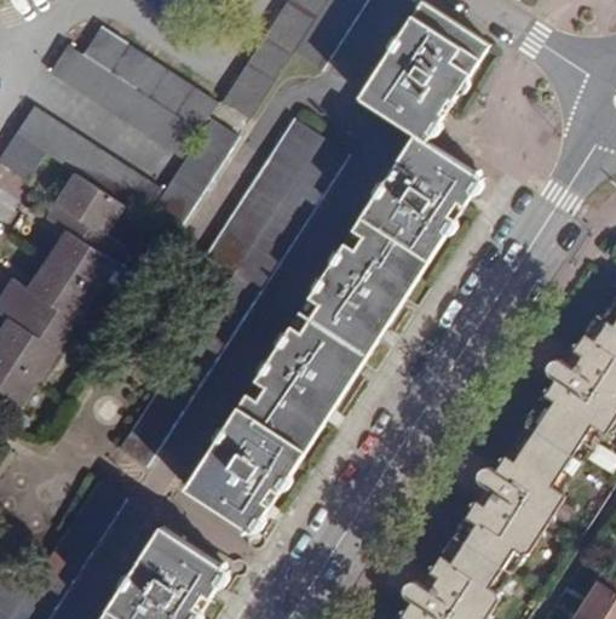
[(292,50),(323,0),(285,0),(222,96),(251,115),(292,50)]
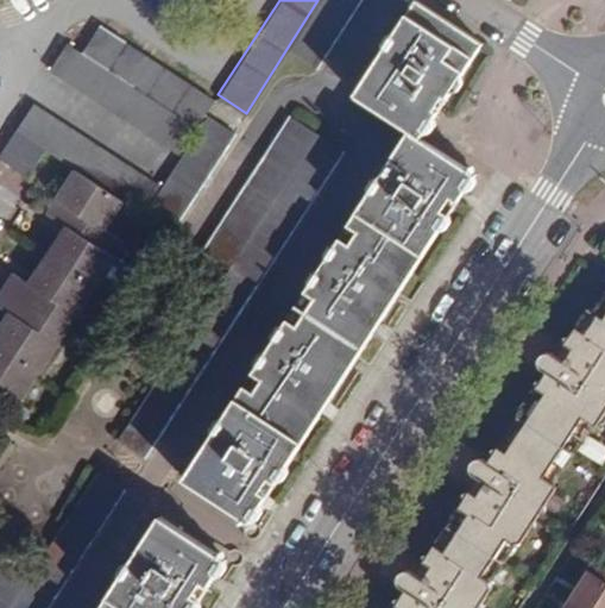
[(317,0),(287,49),(314,66),(355,0),(317,0)]
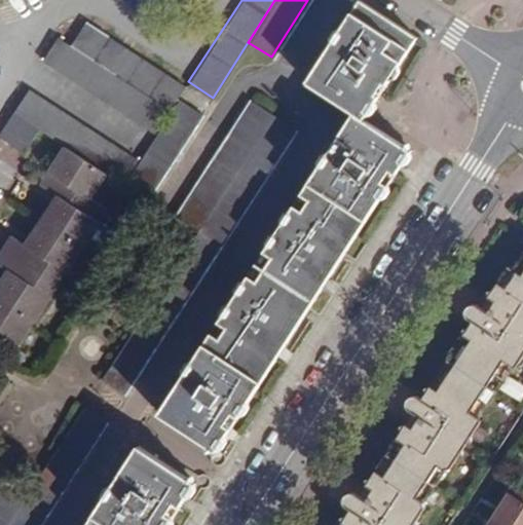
[(352,113),(362,119),(415,35),(363,0),(356,0),(303,82),(352,113)]
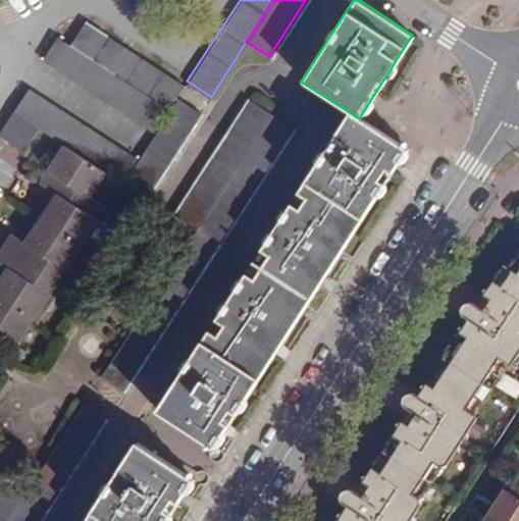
[(180,82),(84,19),(68,43),(55,35),(41,56),(152,127),(180,82)]
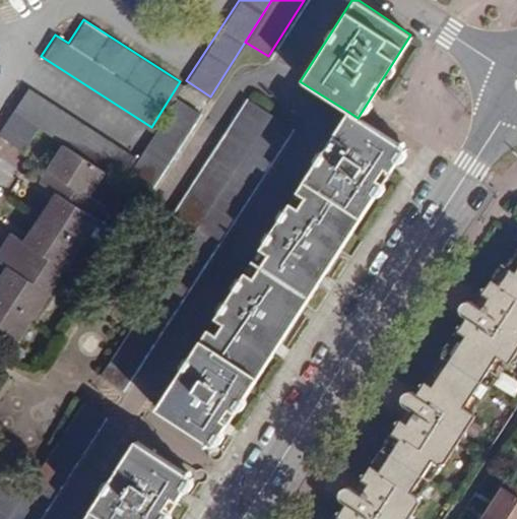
[(103,205),(86,196),(103,169),(119,179),(133,156),(23,87),(0,122),(0,135),(20,149),(34,128),(60,144),(36,182),(53,195),(22,241),(10,233),(0,248),(0,264),(5,268),(0,276),(0,331),(15,341),(103,205)]
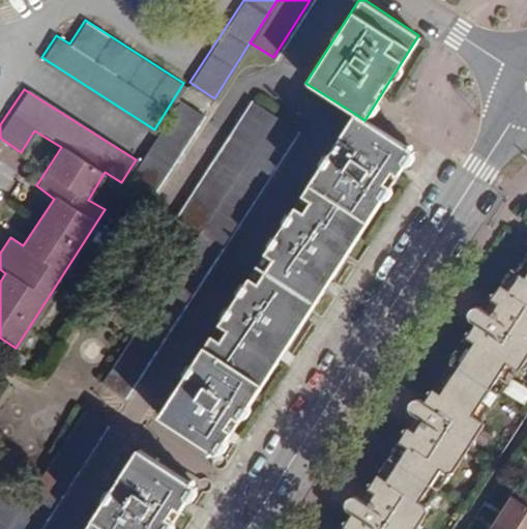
[(204,116),(184,101),(129,181),(151,196),(204,116)]
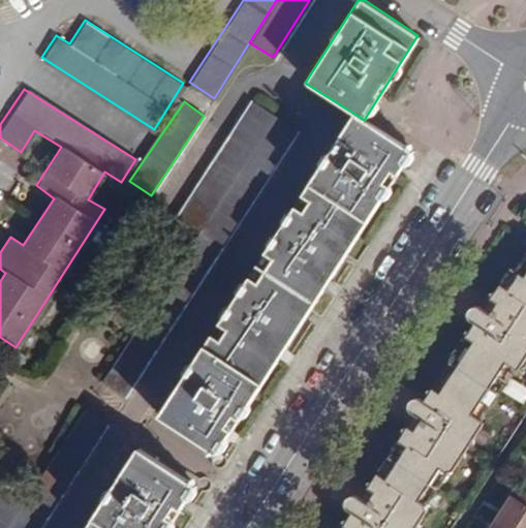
[(96,380),(122,397),(297,132),(252,102),(176,218),(195,231),(96,380)]
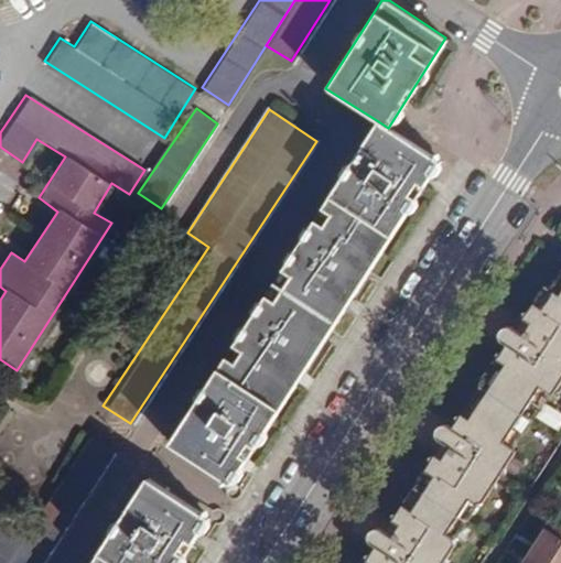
[(439,161),(388,128),(378,121),(165,443),(228,484),(238,467),(229,461),(234,452),(235,452),(245,458),(292,385),(282,378),(290,367),(299,372),(300,372),(342,310),(331,303),(341,291),(349,296),(421,187),(411,180),(418,171),(428,177),(439,161)]
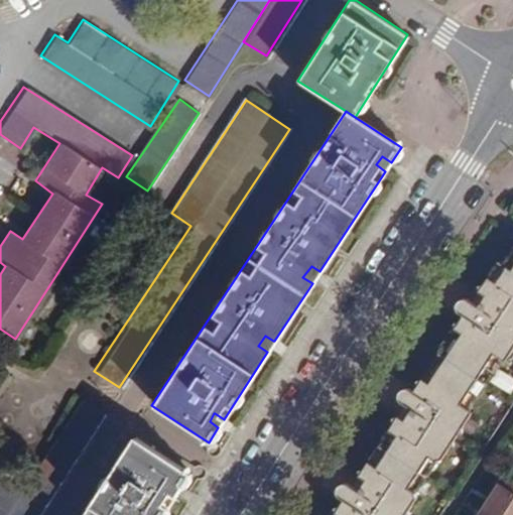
[(391,162),(382,156),(376,164),(385,171),(391,162)]
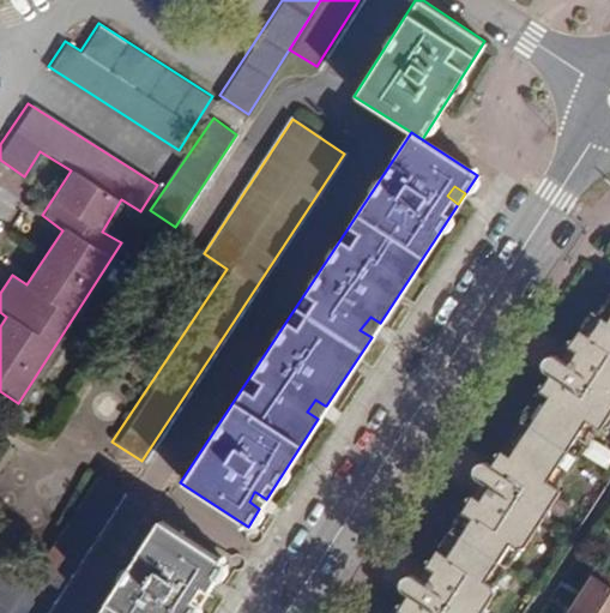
[(598,317),(609,296),(609,282),(609,281),(590,311),(598,317)]
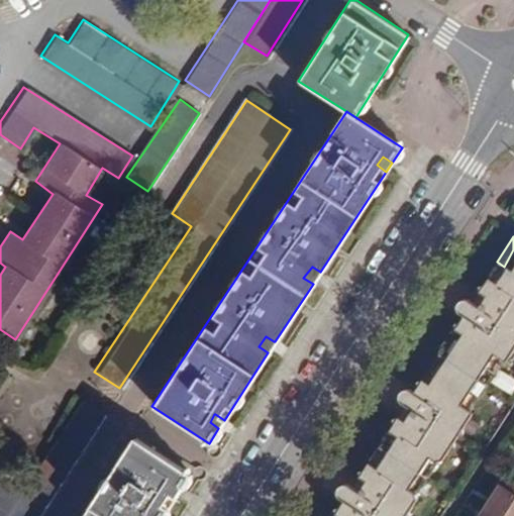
[(397,404),(411,412),(407,417),(414,421),(410,428),(410,429),(403,425),(394,419),(355,479),(364,483),(371,487),(368,495),(360,490),(357,494),(342,485),(337,486),(334,489),(333,492),(334,496),(342,502),(332,515),(406,515),(414,505),(414,497),(407,492),(417,477),(427,460),(434,466),(441,463),(468,420),(468,413),(476,401),(470,398),(468,398),(477,384),(484,374),(485,374),(491,378),(501,362),(507,359),(513,347),(513,249),(504,267),(497,262),(478,291),(486,296),(492,300),(488,307),(488,308),(481,304),(479,308),(464,299),(460,299),(456,302),(453,307),(453,310),(456,315),(460,317),(411,393),(402,389),(398,391),(395,393),(394,398),(397,404)]
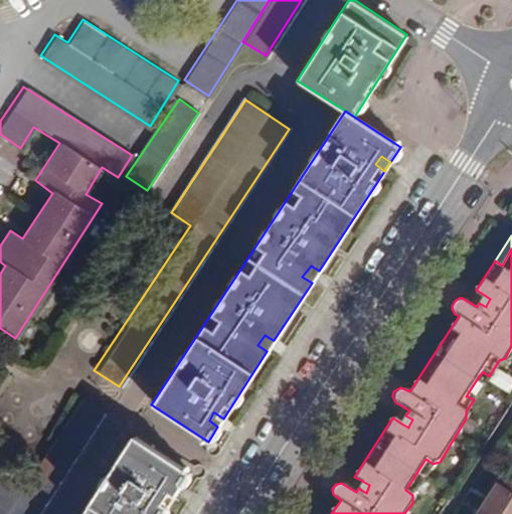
[(312,283),(319,271),(311,266),(302,277),(312,283)]
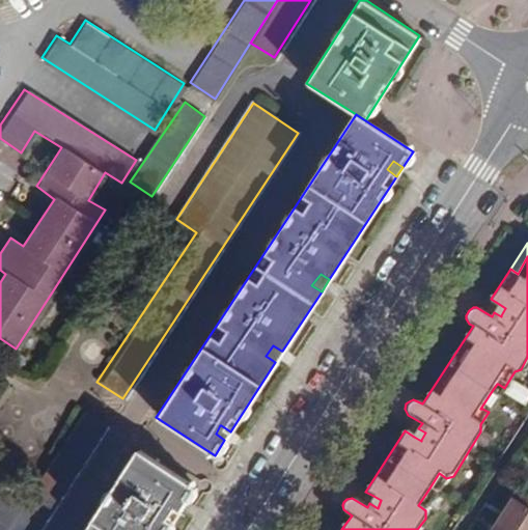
[(501,315),(505,308),(499,304),(494,312),(501,316),(501,315)]
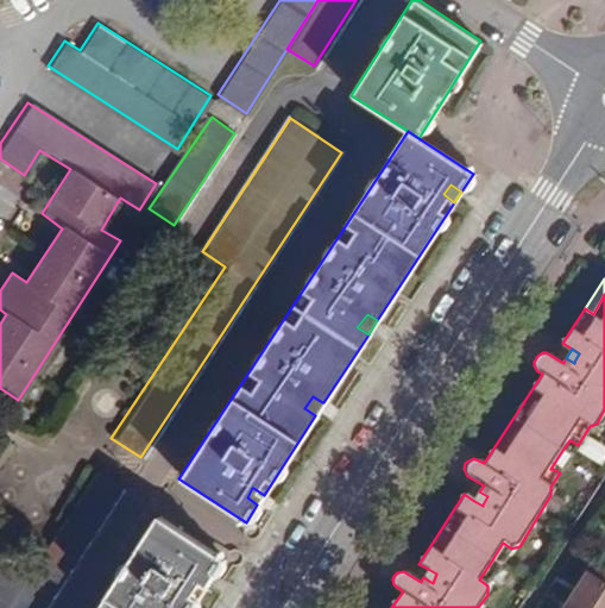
[(315,415),(323,402),(322,402),(313,396),(304,408),(315,415)]
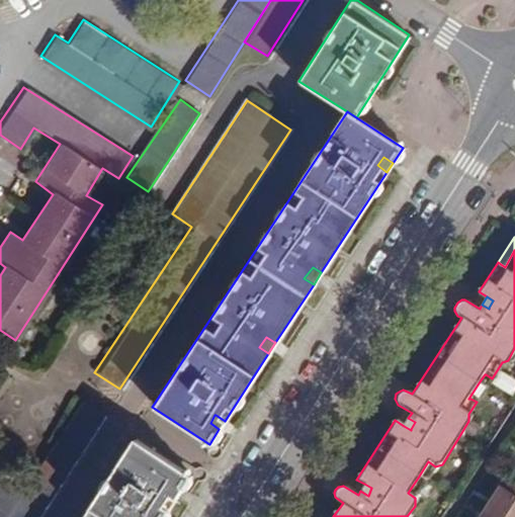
[(485,374),(478,384),(484,390),(485,390),(486,388),(492,378),(486,374),(485,374)]
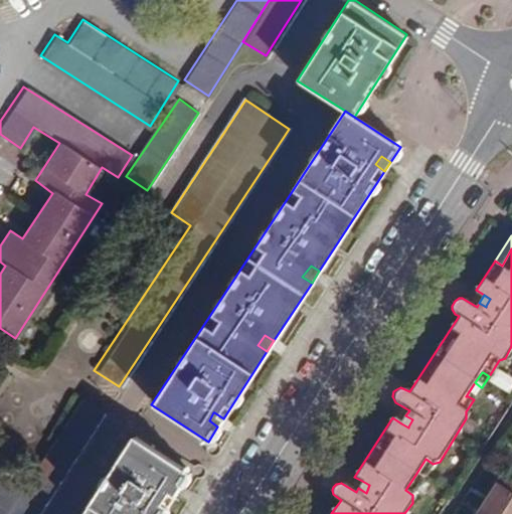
[(481,387),(475,382),(466,396),(468,396),(474,399),(482,387),(481,387)]
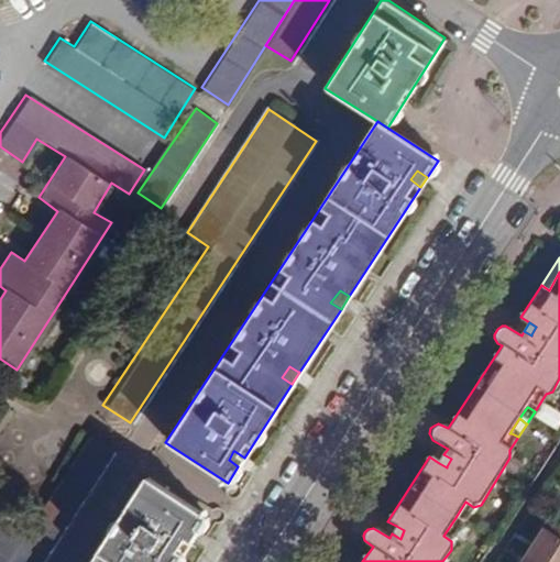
[(0,561),(39,561),(112,451),(87,434),(22,533),(0,518),(0,561)]
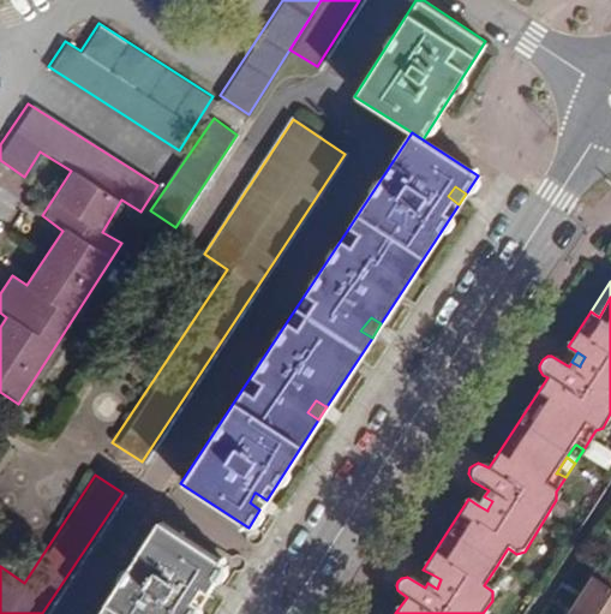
[(259,510),(267,500),(256,493),(255,493),(250,502),(259,510)]
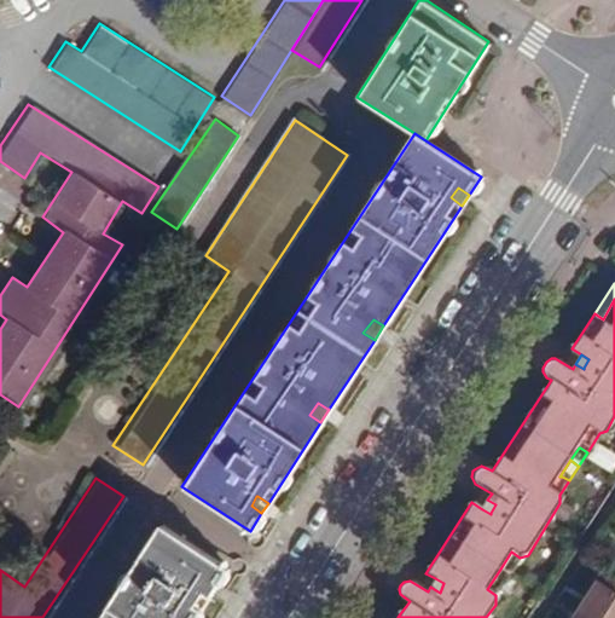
[(482,509),(491,514),(491,513),(495,504),(487,500),(482,509)]
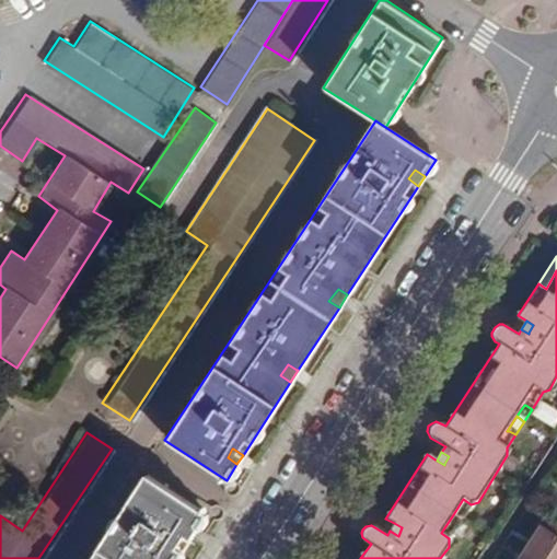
[(174,558),(189,537),(178,531),(186,521),(196,526),(205,513),(144,473),(88,558),(174,558)]
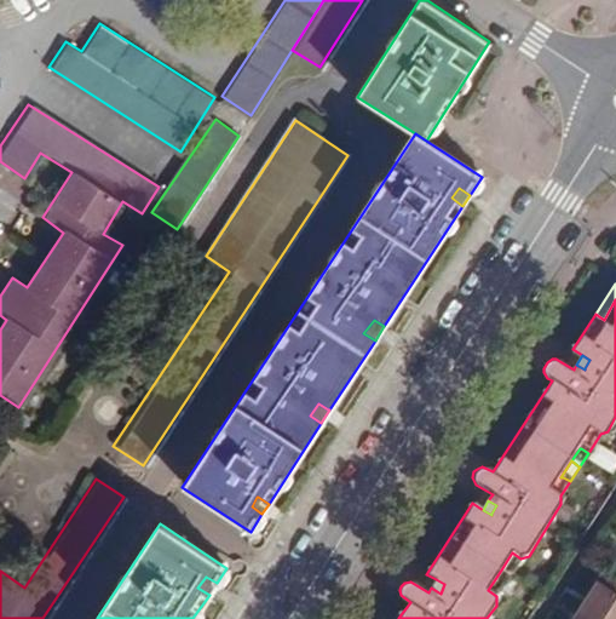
[(508,577),(510,575),(520,559),(512,552),(500,572),(508,577)]
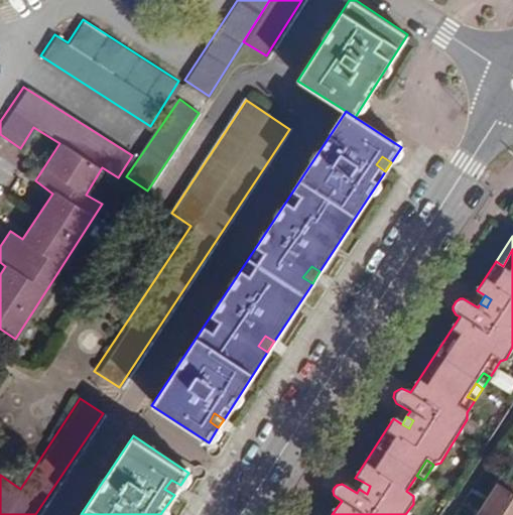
[(512,466),(509,464),(487,496),(512,513),(512,466)]
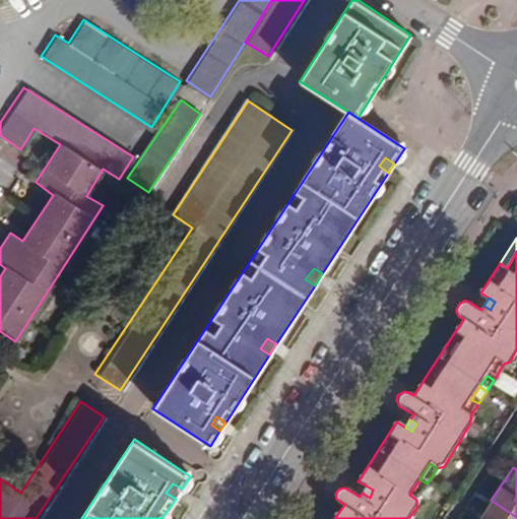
[(417,499),(427,483),(419,479),(409,495),(416,500),(417,499)]
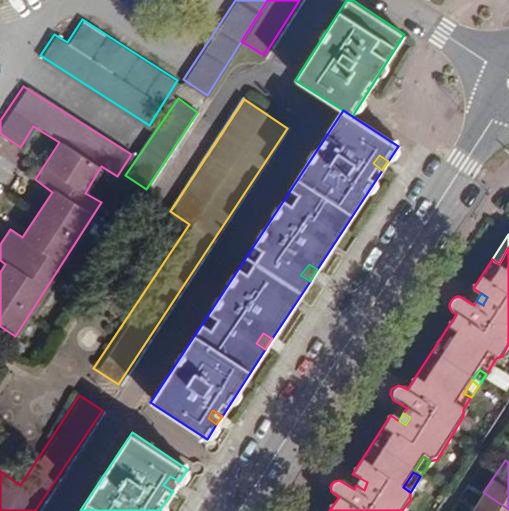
[(173,491),(179,481),(170,476),(163,485),(173,491)]
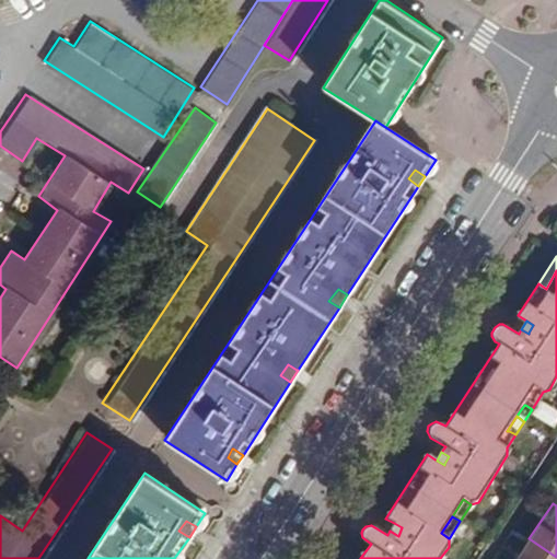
[(398,536),(402,527),(394,523),(390,531),(398,536)]
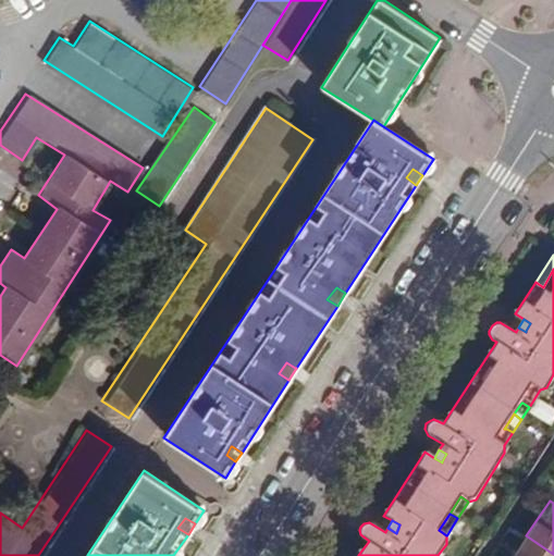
[(553,555),(553,554),(526,535),(513,555),(553,555)]
